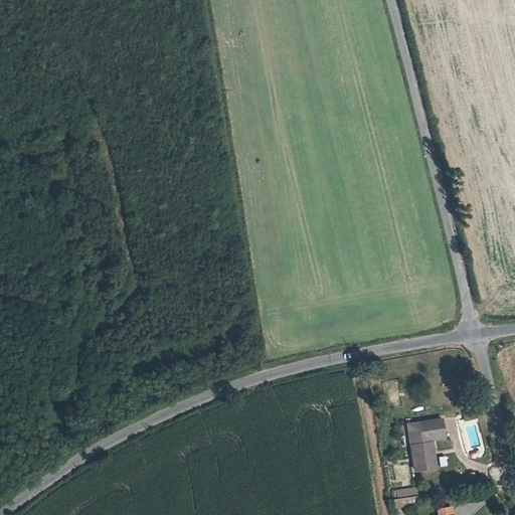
[(463,412),(465,419),(477,416),(475,408),(463,412)]
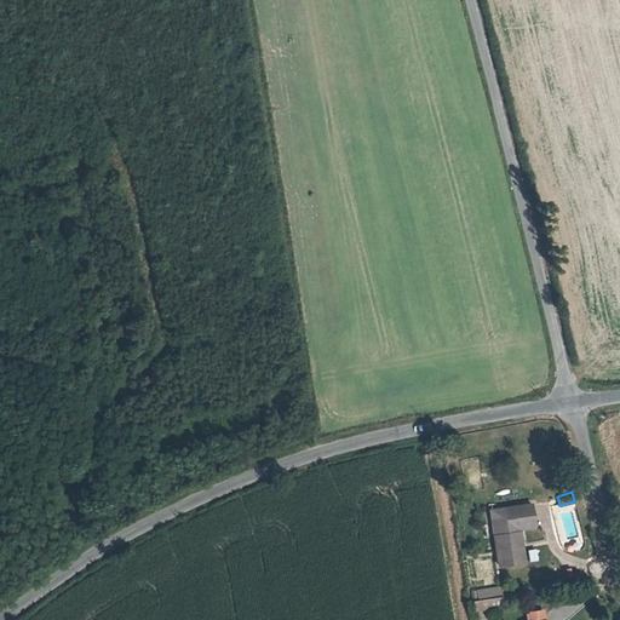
[(517,518),(535,516),(533,501),(504,505),(505,520),(493,521),(500,564),(523,562),(518,529),(517,518)]
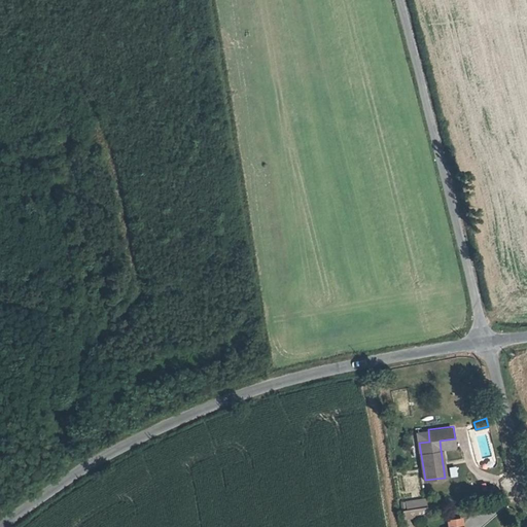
[(429,442),(428,429),(418,430),(419,443),(429,442)]
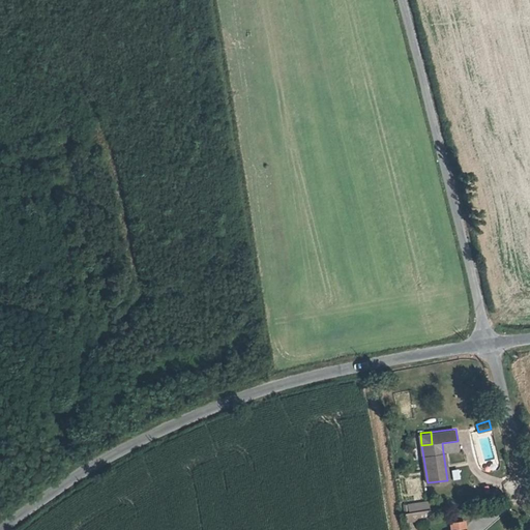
[(442,443),(443,452),(459,450),(458,441),(442,443)]
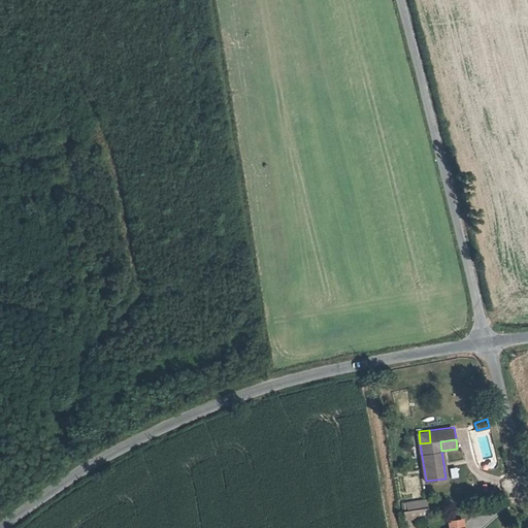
[(405,513),(426,509),(425,502),(404,505),(405,513)]
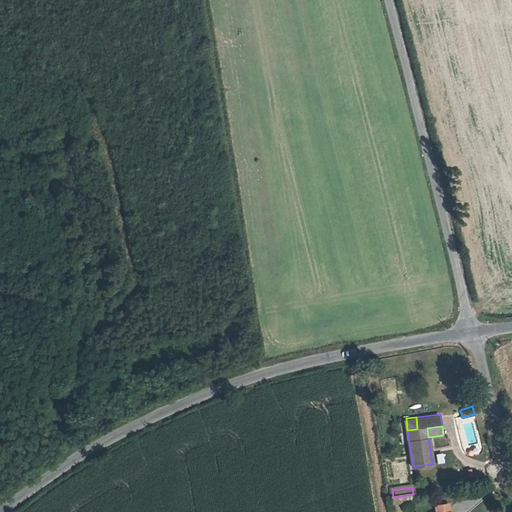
[(413,494),(393,497),(394,506),(414,503),(413,494)]
